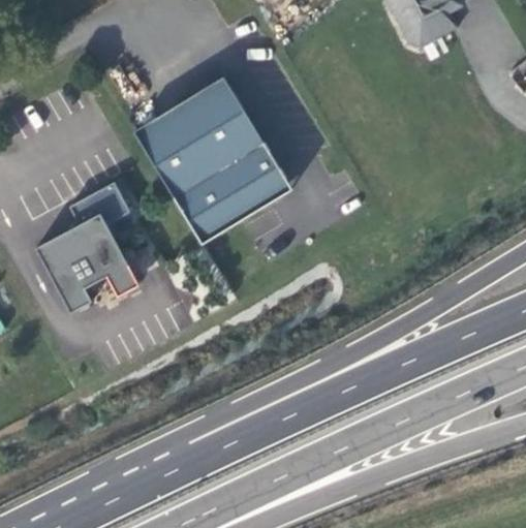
[(461,10),(456,0),(384,0),(405,45),(416,50),(439,39),(432,24),(445,18),(461,10)]
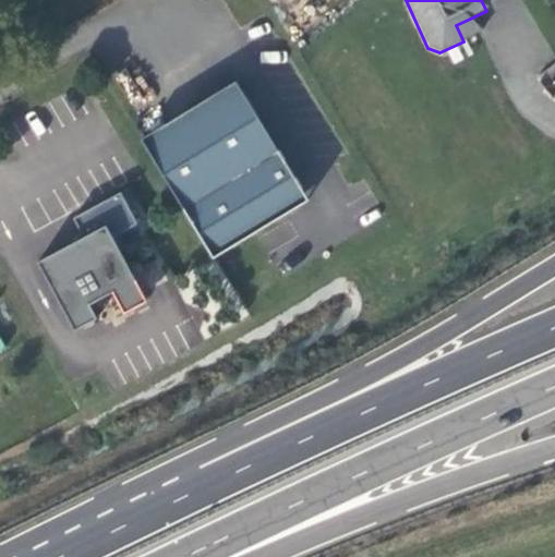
[(479,35),(470,19),(456,25),(463,41),(479,35)]
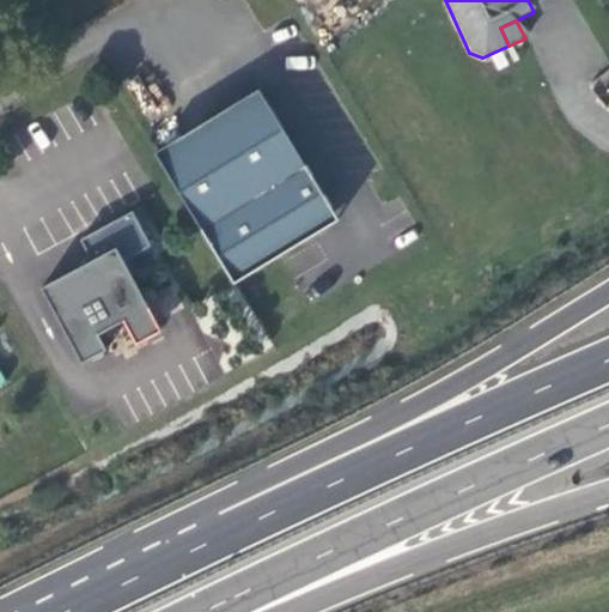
[(600,109),(608,104),(608,71),(586,83),(600,109)]
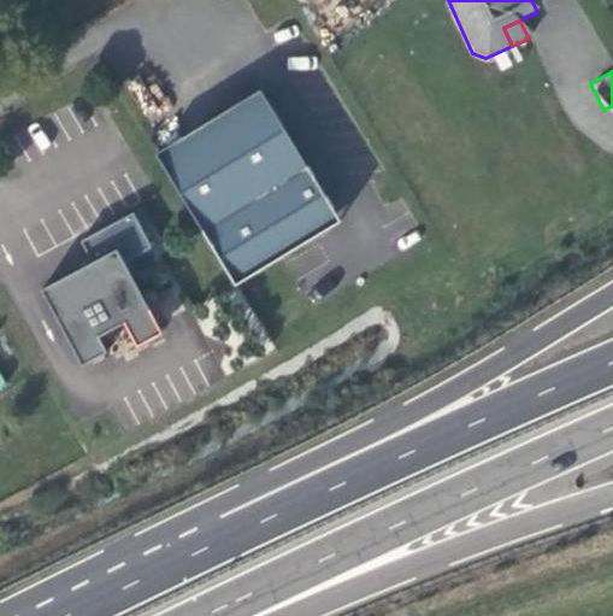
[(155,152),(236,282),(311,236),(340,218),(260,87),(155,152)]
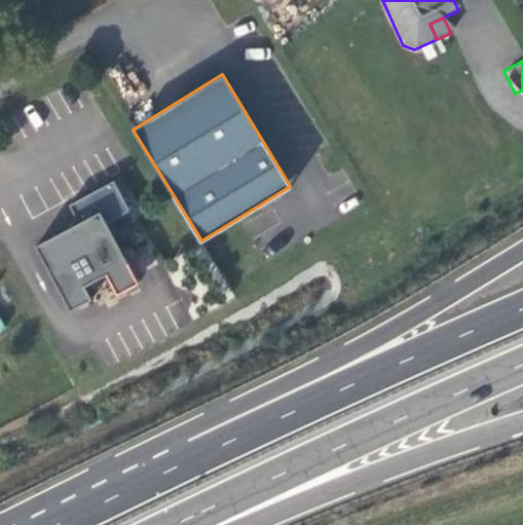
[(129,210),(113,181),(69,205),(78,223),(36,247),(72,311),(92,299),(85,287),(107,274),(115,288),(136,275),(106,223),(129,210)]
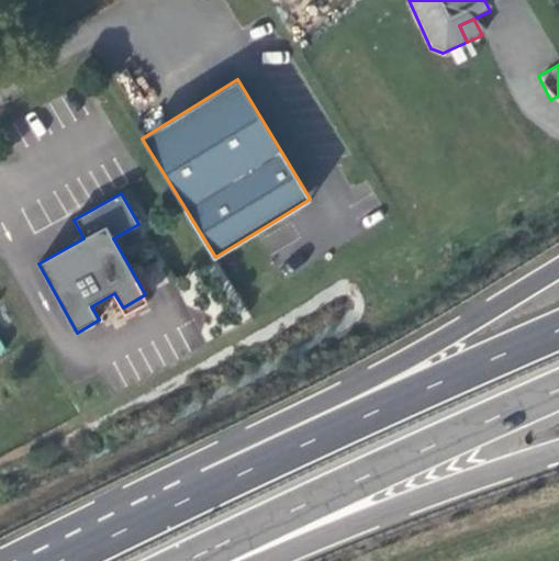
[(161,261),(141,261),(141,284),(163,283),(161,261)]
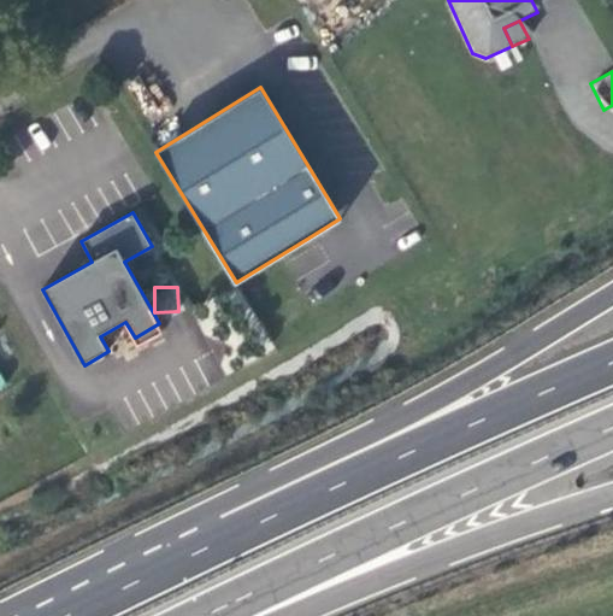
All buildings are outlined.
